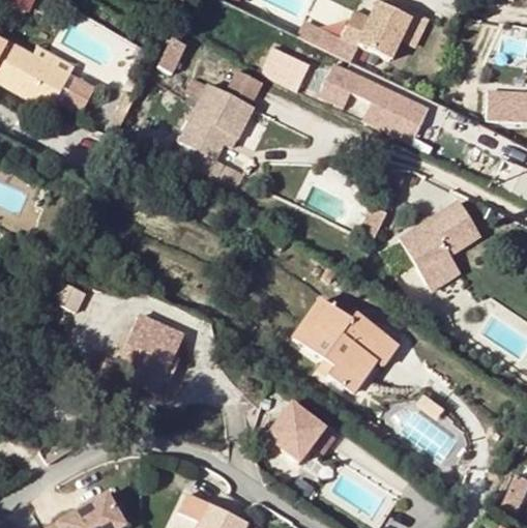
[(13,0),(36,9),(39,0),(13,0)]
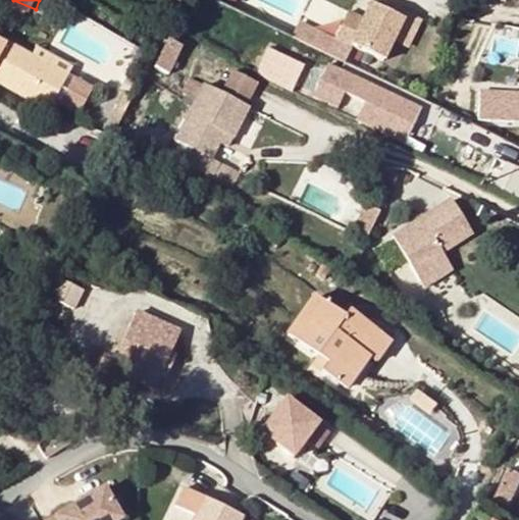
[(394,12),(372,2),(365,16),(350,9),(336,38),(353,46),(354,43),(385,57),(395,37),(405,17),(394,12)]
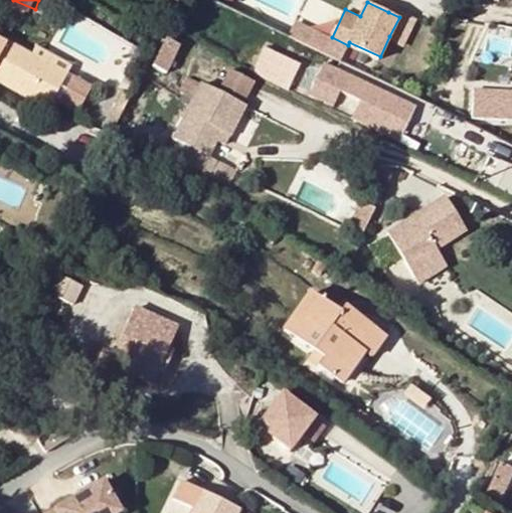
[(27,12),(10,3),(6,10),(23,19),(27,12)]
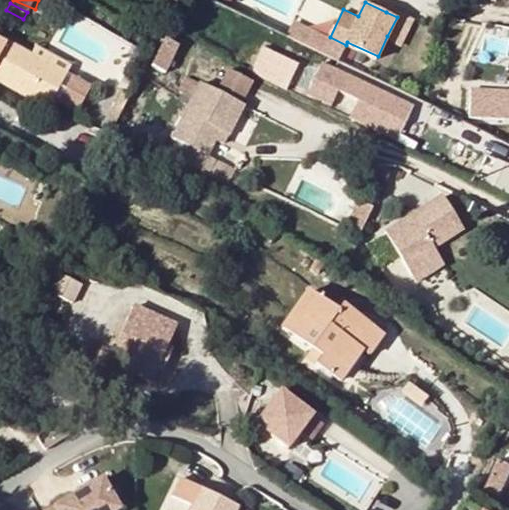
[(389,6),(386,12),(397,17),(387,36),(401,43),(413,18),(389,6)]
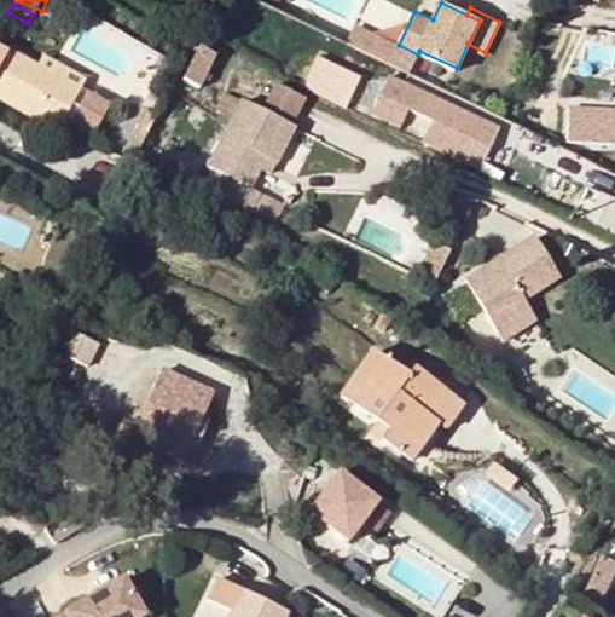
[(201,40),(186,73),(203,81),(219,48),(201,40)]
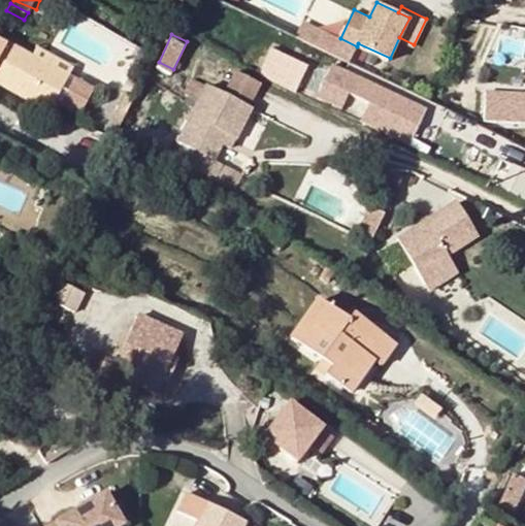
[(72,74),(36,56),(11,41),(9,44),(0,38),(0,80),(53,109),(72,74)]
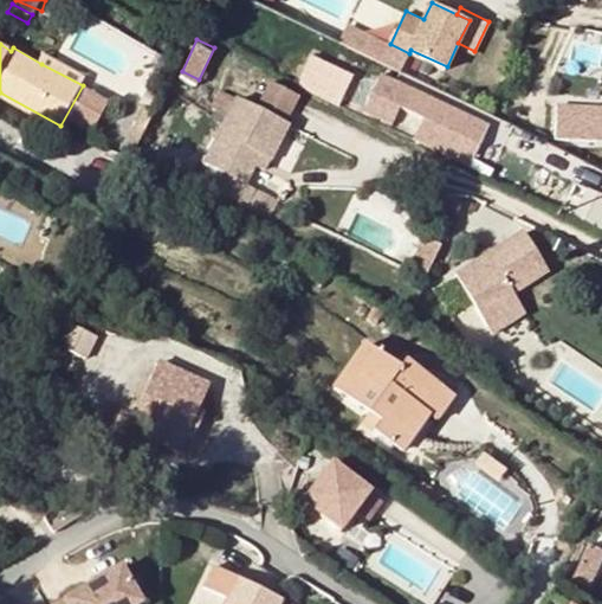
[(47,52),(41,64),(83,85),(88,75),(47,52)]
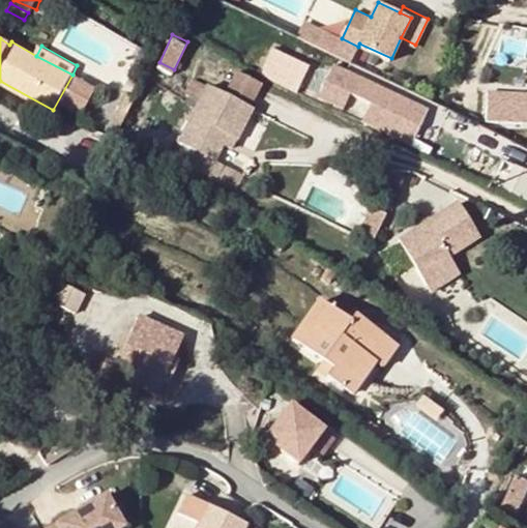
[(264,71),(300,90),(311,65),(274,48),(264,71)]
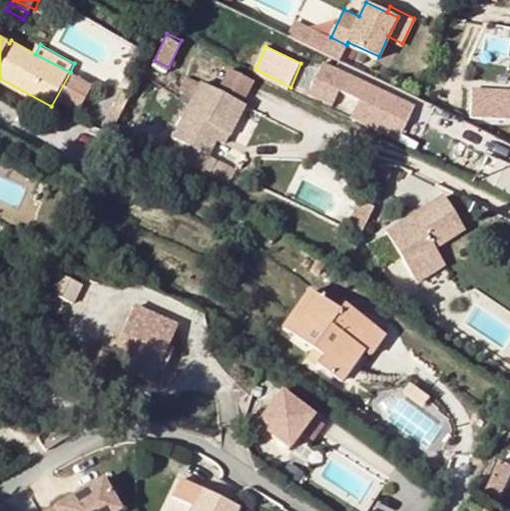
[(257,73),(232,60),(218,87),(242,99),(257,73)]
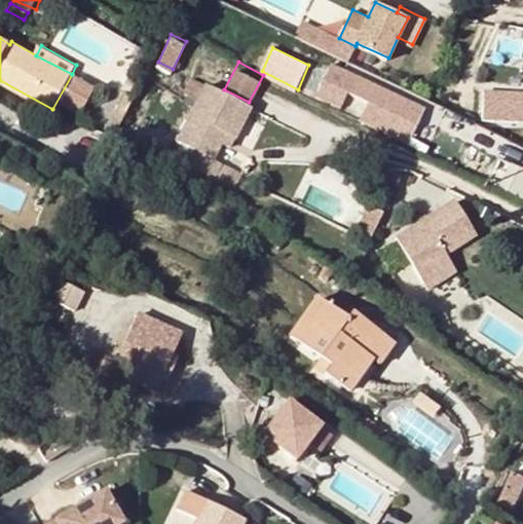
[(411,115),(417,102),(368,78),(360,97),(369,102),(362,119),(411,143),(421,120),(411,115)]
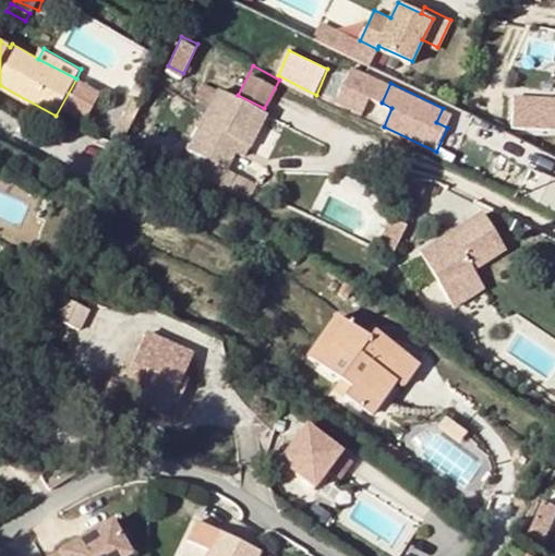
[(194,168),(228,185),(237,169),(229,165),(236,148),(241,137),(251,142),(267,110),(264,108),(238,95),(222,86),(192,145),(203,150),(194,168)]
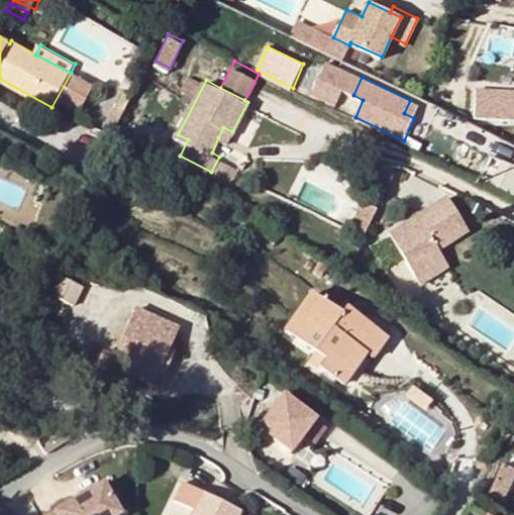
[(506,98),(486,94),(482,111),(503,116),(506,98)]
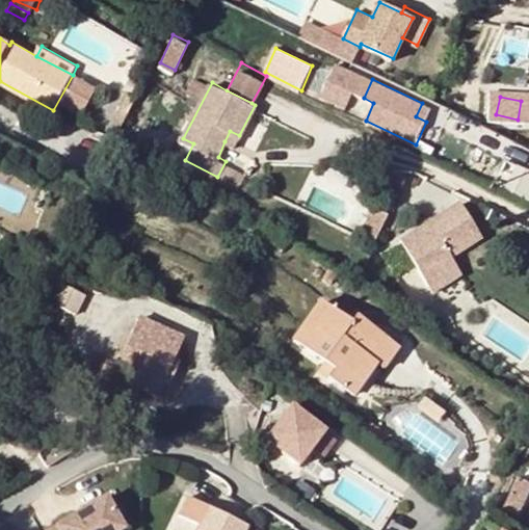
[(432,108),(422,103),(416,116),(426,122),(432,108)]
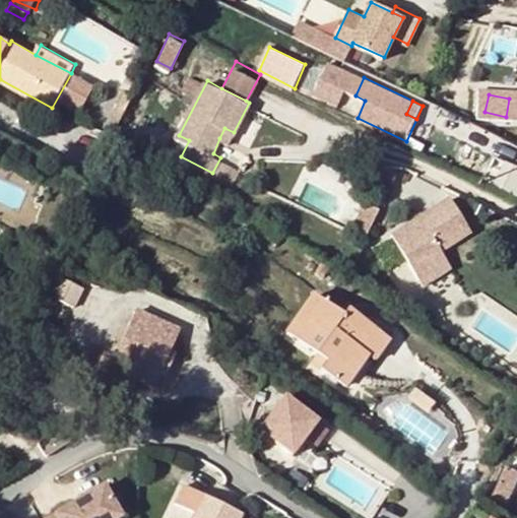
[(228,142),(233,133),(224,128),(219,138),(228,142)]
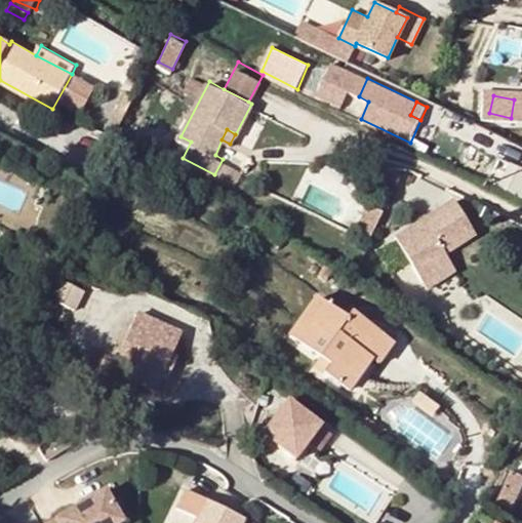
[(521,167),(510,162),(499,185),(521,195),(521,167)]
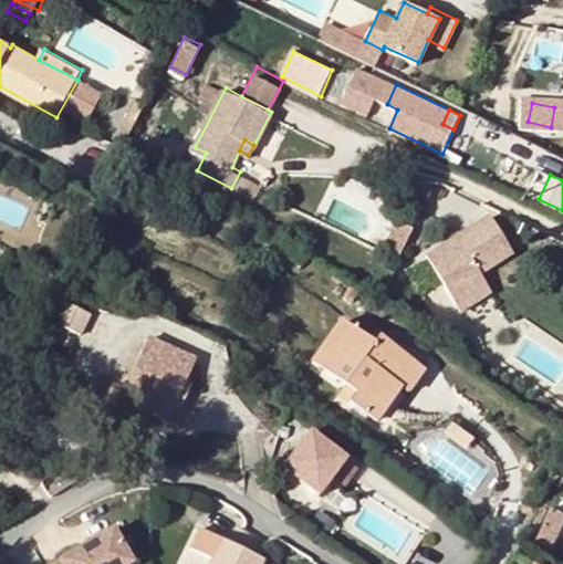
[(413,228),(396,220),(382,249),(397,258),(413,228)]
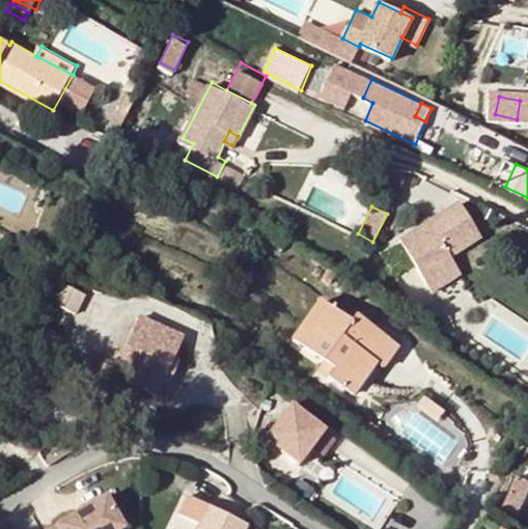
[(485,242),(465,206),(406,243),(434,288),(463,271),(455,259),(485,242)]
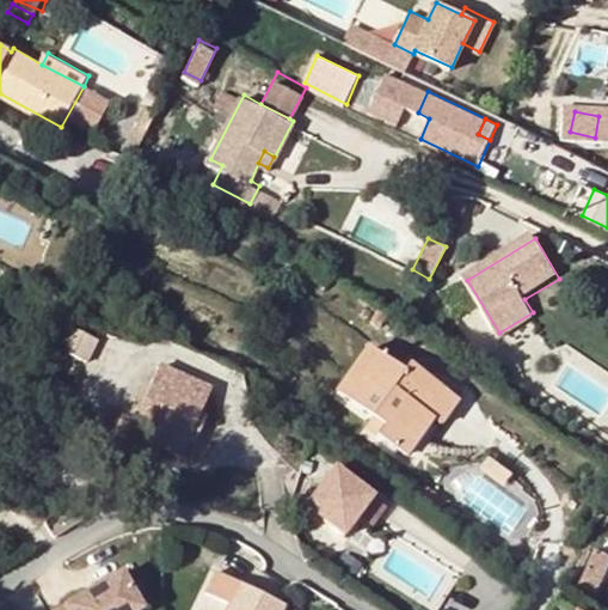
[(504,340),(538,321),(533,312),(499,333),(504,340)]
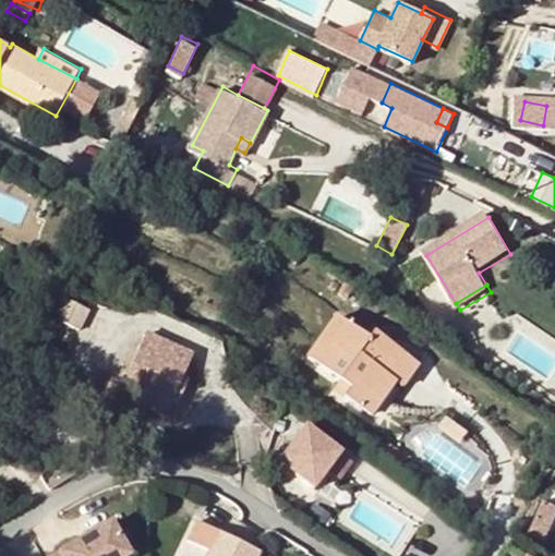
[(340,316),(312,357),(353,386),(348,395),(374,412),(398,381),(396,378),(412,357),(415,351),(393,334),(388,340),(376,331),(372,339),(340,316)]
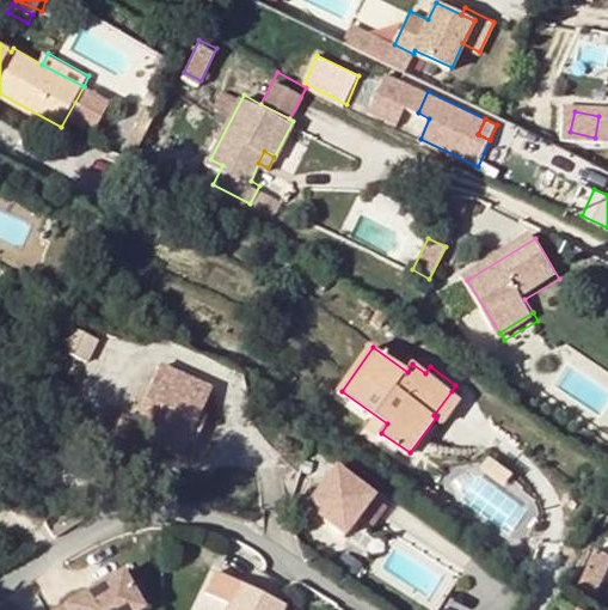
[(118,439),(146,452),(151,438),(165,445),(184,453),(191,439),(185,435),(197,409),(203,413),(214,388),(165,364),(140,421),(128,415),(118,439)]
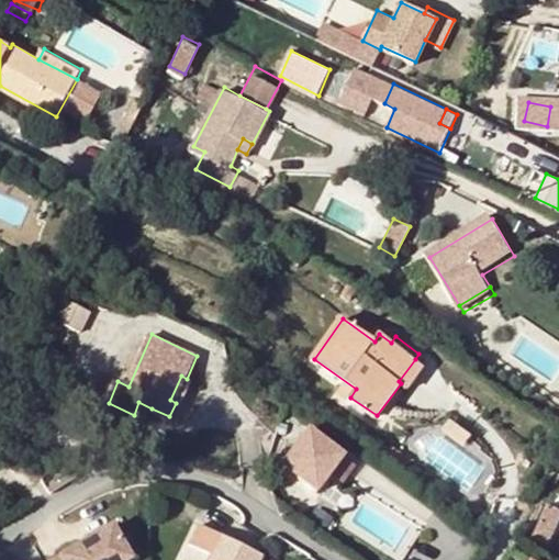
[(399,381),(401,383),(410,390),(425,367),(415,359),(399,381)]
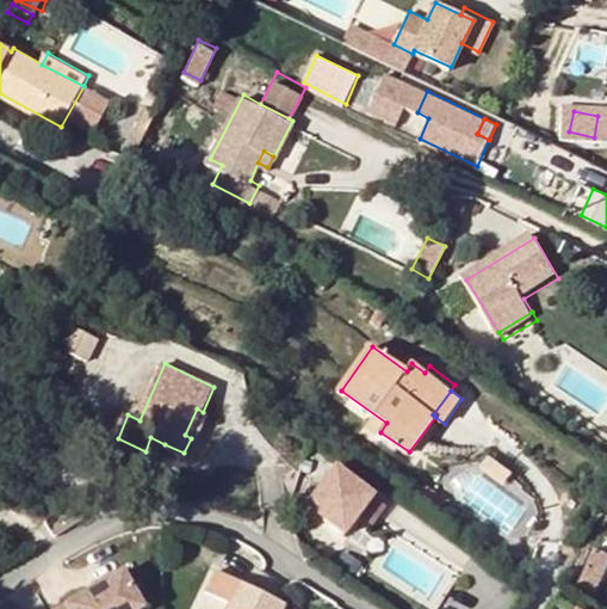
[(185,435),(191,438),(199,443),(211,417),(203,412),(197,408),(185,435)]
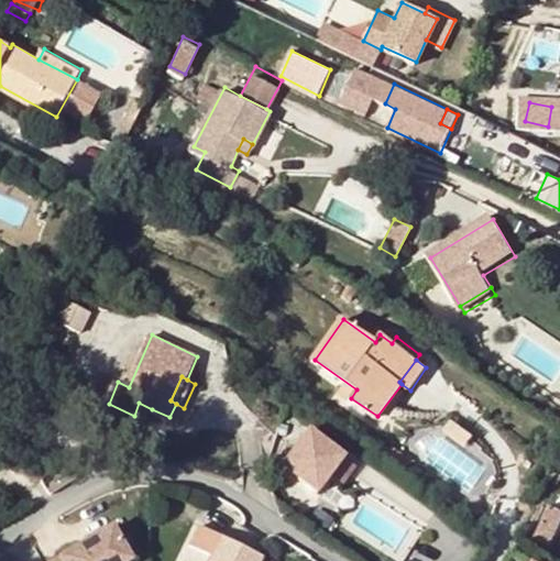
[(139,403),(134,416),(146,420),(152,409),(139,403)]
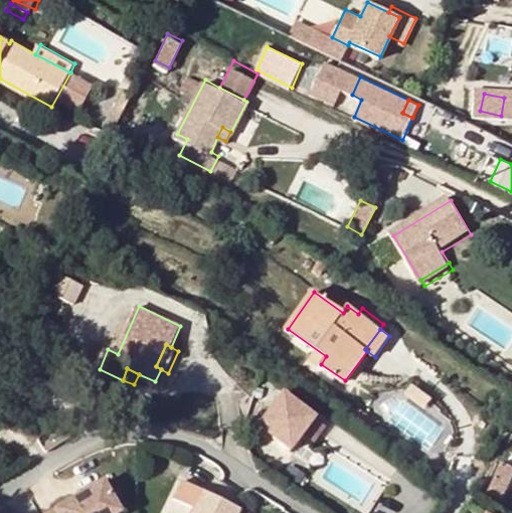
[(417,381),(395,408),(437,443),(448,430),(427,412),(439,398),(417,381)]
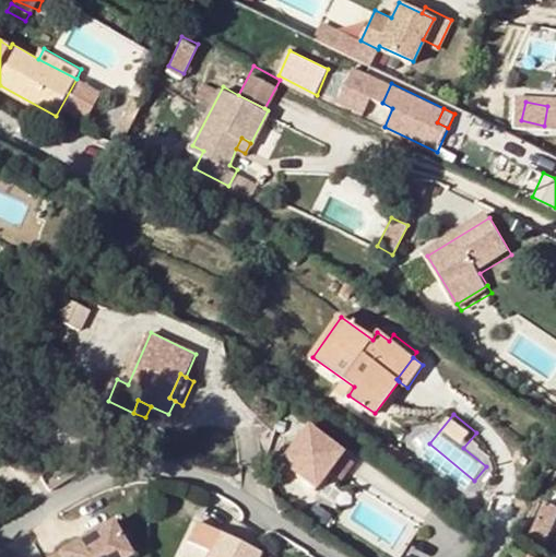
[(344,453),(309,427),(283,462),(317,488),(344,453)]
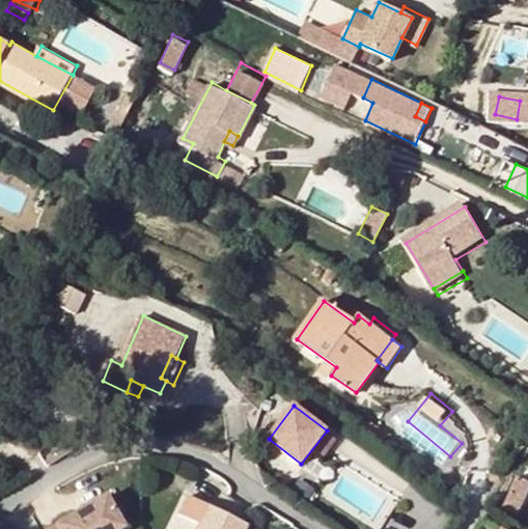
[(527,473),(521,470),(505,501),(519,508),(527,491),(527,473)]
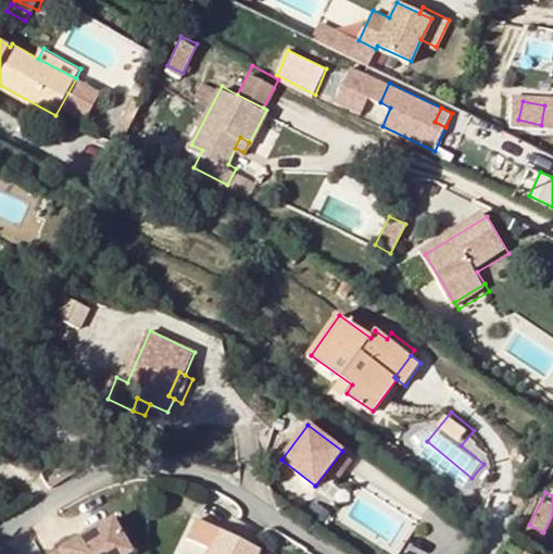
[(114,517),(48,553),(125,553),(133,550),(114,517)]
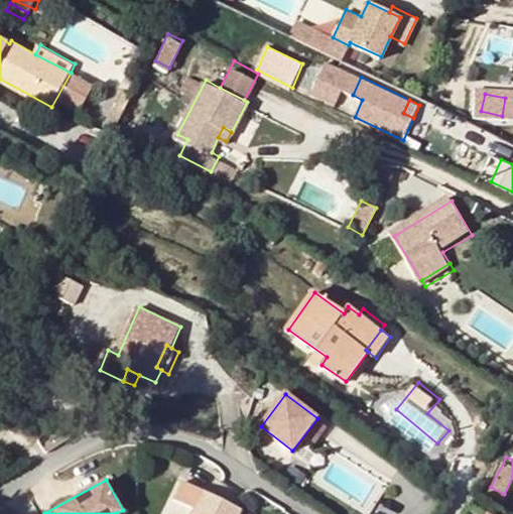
[(239,513),(242,509),(185,481),(175,499),(195,510),(205,513),(204,513),(239,513)]
